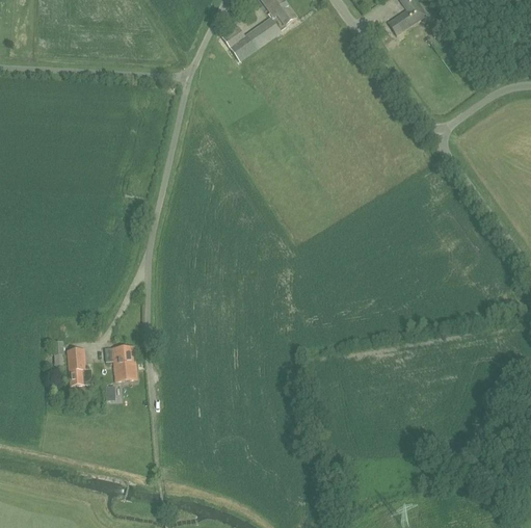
[(263,0),(270,9),(273,7),(269,1),(271,0),(263,0)]
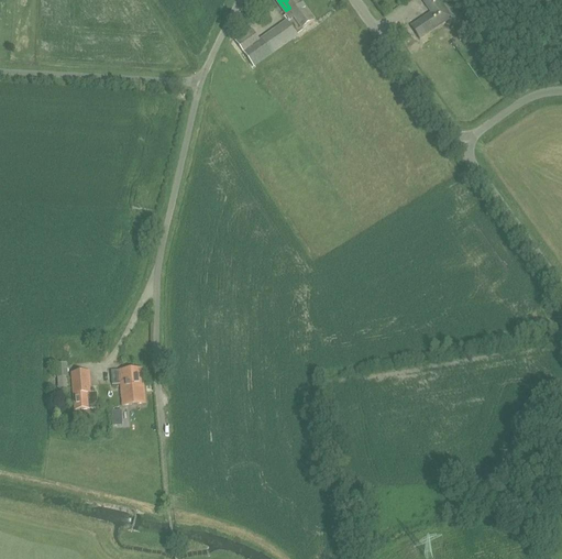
[(313,19),(301,0),(287,0),(285,1),(289,8),(286,10),(290,17),(287,19),(296,30),(300,28),(300,29),(313,19)]
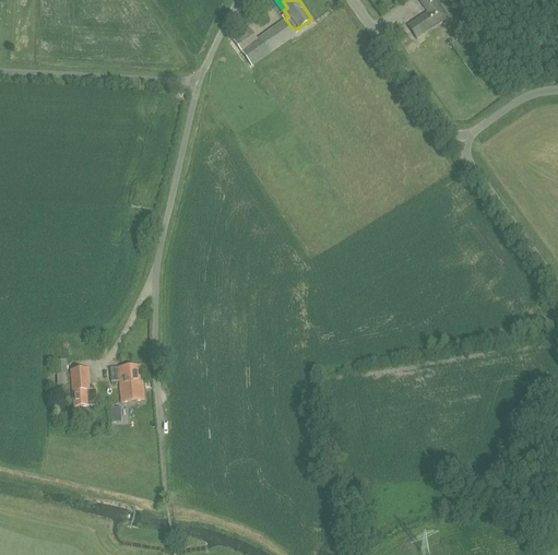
[(420,0),(427,9),(407,22),(416,34),(447,13),(438,0),(420,0)]
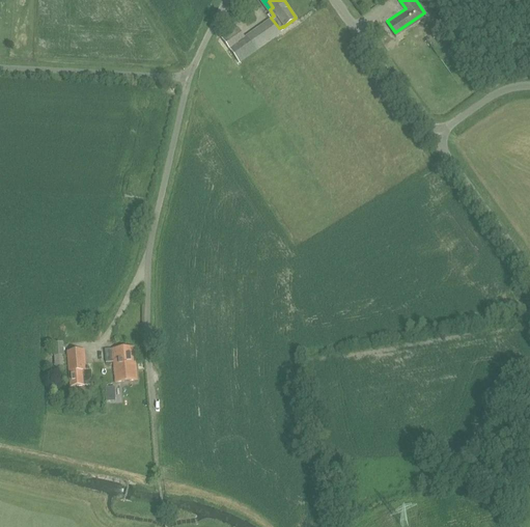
[(271,18),(271,16),(244,35),(228,46),(238,58),(279,29),(279,28),(271,18)]
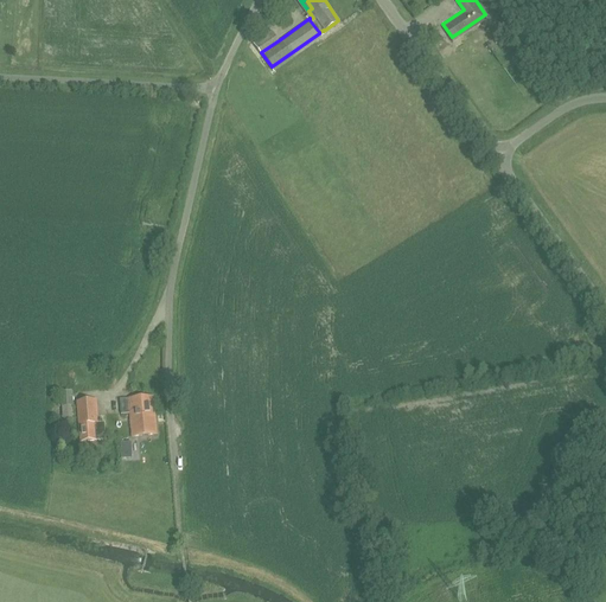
[(261,52),(279,40),(270,29),(254,42),(261,52)]
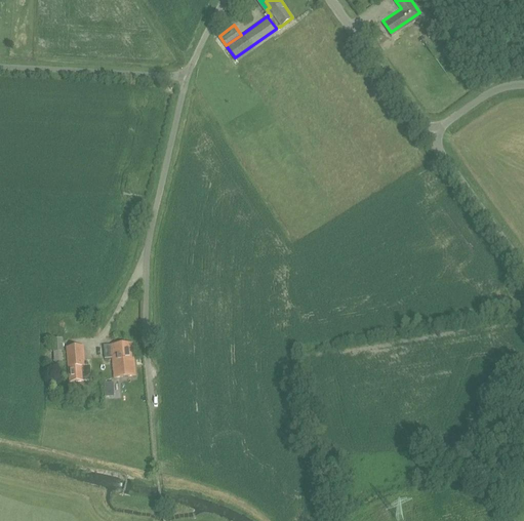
[(121,356),(133,355),(133,354),(132,354),(131,339),(103,343),(105,355),(112,354),(112,358),(121,357),(121,356)]
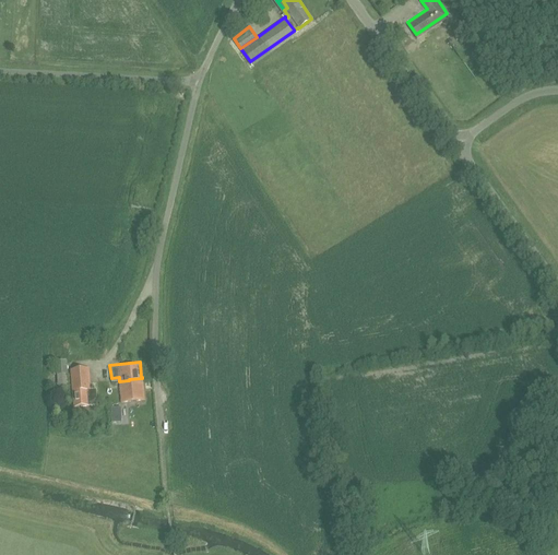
[(70,367),(72,388),(73,403),(96,401),(95,386),(90,386),(88,366),(70,367)]
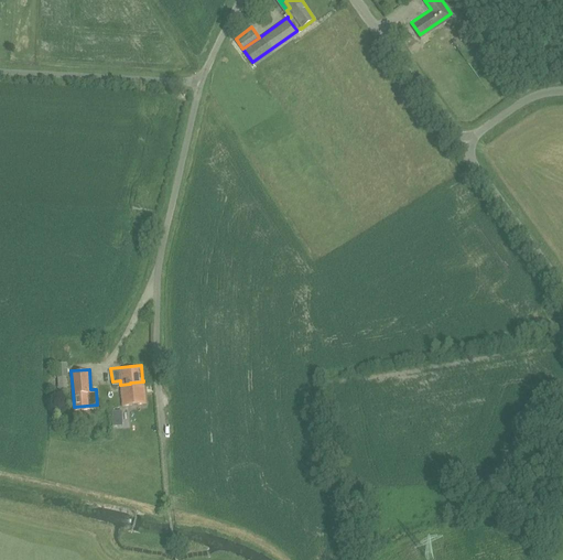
[(130,384),(120,385),(122,402),(145,400),(143,381),(130,383),(130,384)]
